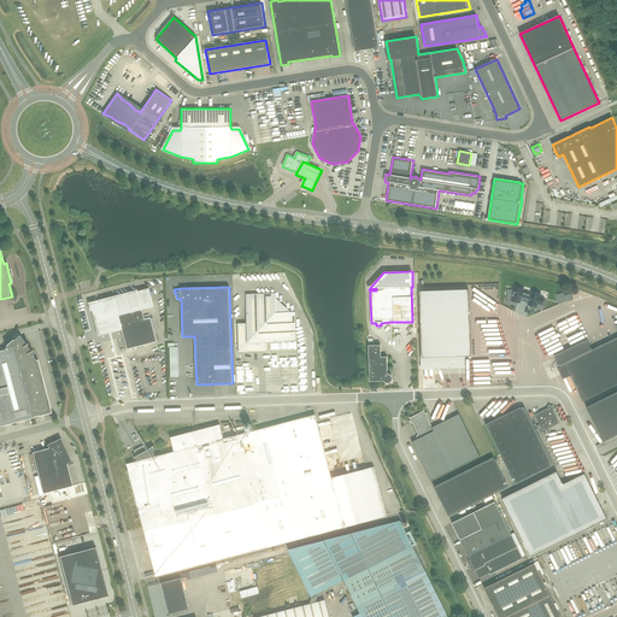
[(512,295),(507,295),(507,303),(517,303),(517,301),(519,303),(521,300),(524,301),(527,294),(522,293),(523,289),(515,287),(513,291),(512,295)]
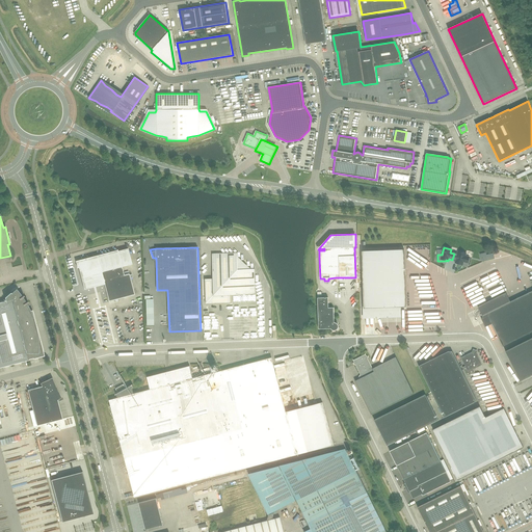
[(109,301),(134,294),(129,273),(124,275),(122,266),(132,264),(128,248),(117,250),(117,251),(77,262),(78,267),(84,289),(95,286),(104,284),(109,301)]
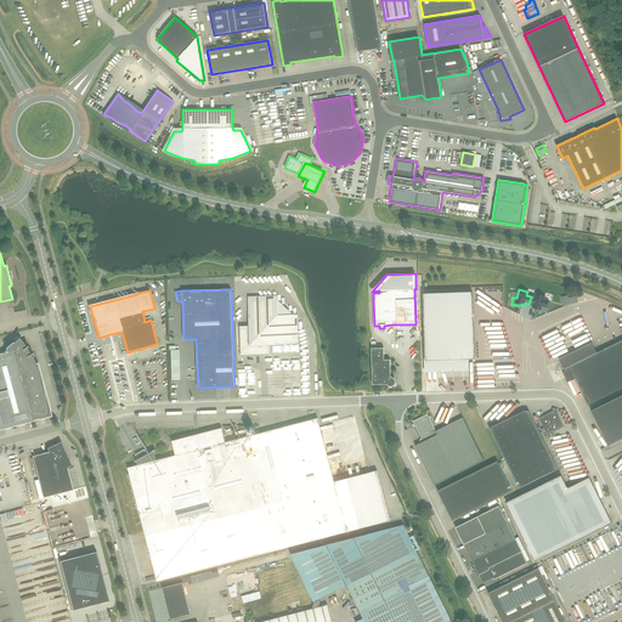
[(423,293),(425,360),(475,358),(473,292),(423,293)]
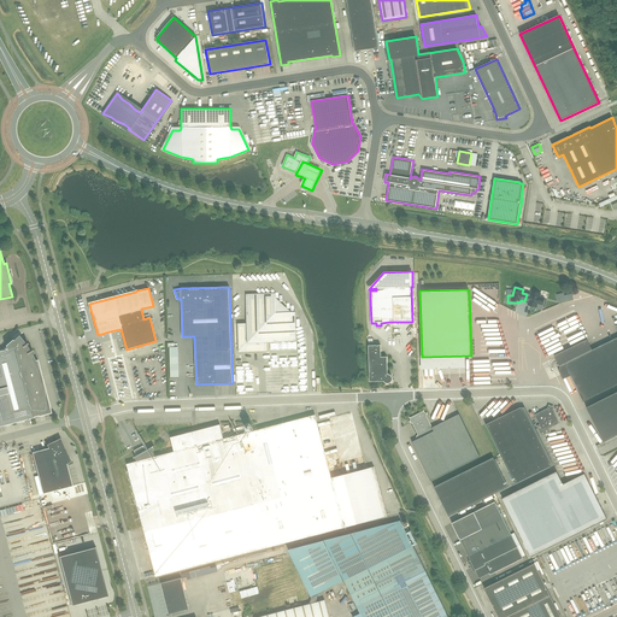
[(527,294),(524,301),(529,303),(528,305),(536,307),(541,309),(542,305),(545,298),(540,297),(540,293),(532,292),(530,295),(527,294)]
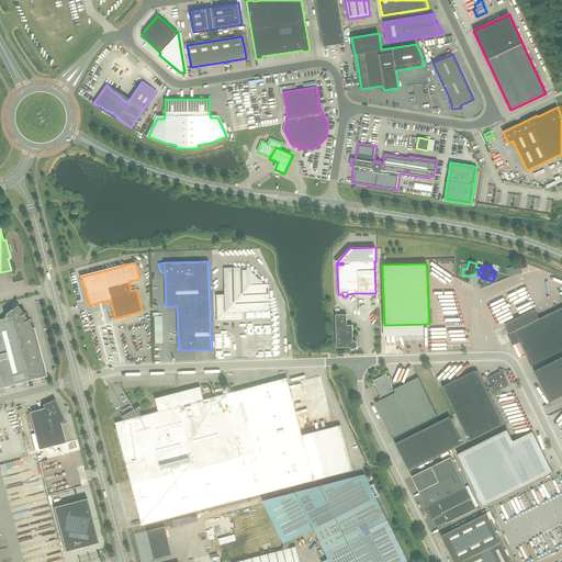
[(244,312),(270,311),(269,284),(265,284),(250,270),(250,267),(224,268),(225,294),(216,294),(217,321),(244,321),(244,312)]
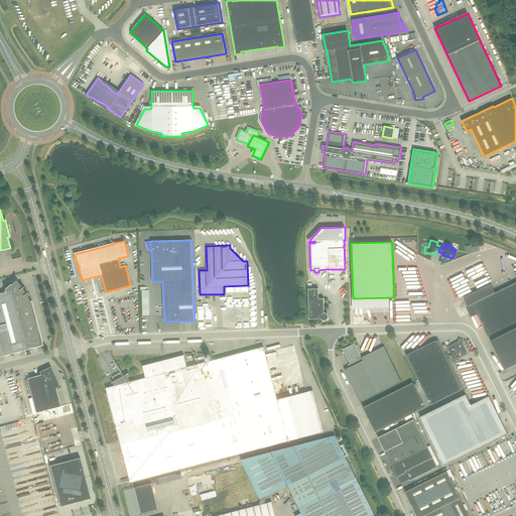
[(515,271),(514,273),(515,275),(515,281),(495,292),(491,283),(464,297),(469,307),(467,308),(471,316),(477,313),(488,336),(515,321),(515,271)]
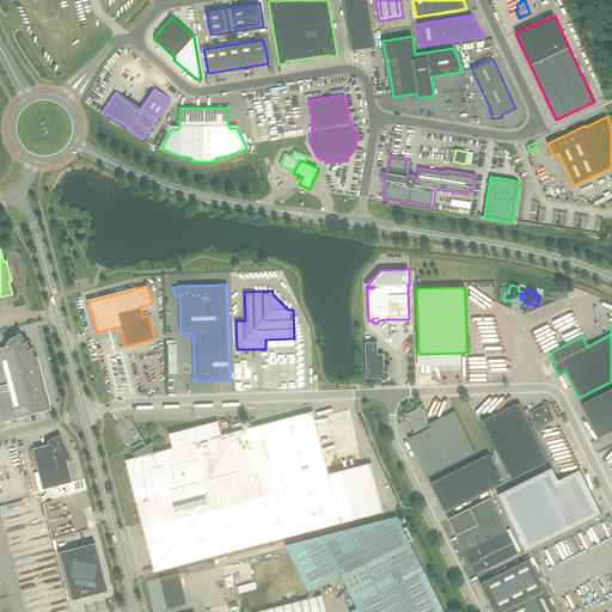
[(7,347),(0,347),(0,422),(51,409),(37,356),(34,357),(34,356),(31,353),(30,350),(29,348),(28,346),(25,342),(23,338),(20,336),(18,334),(14,337),(12,336),(6,342),(7,347)]
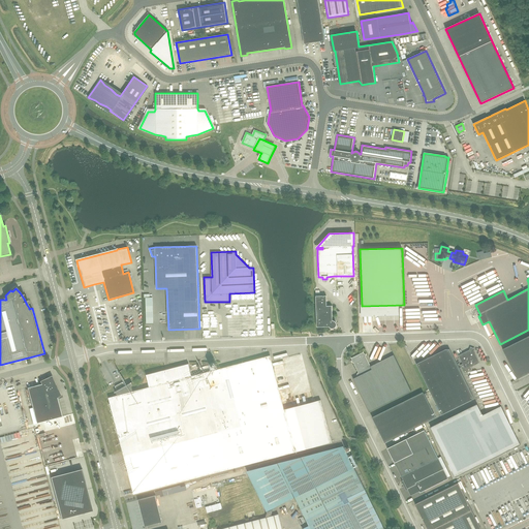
[(146,293),(147,324),(154,323),(153,297),(150,297),(150,293),(146,293)]
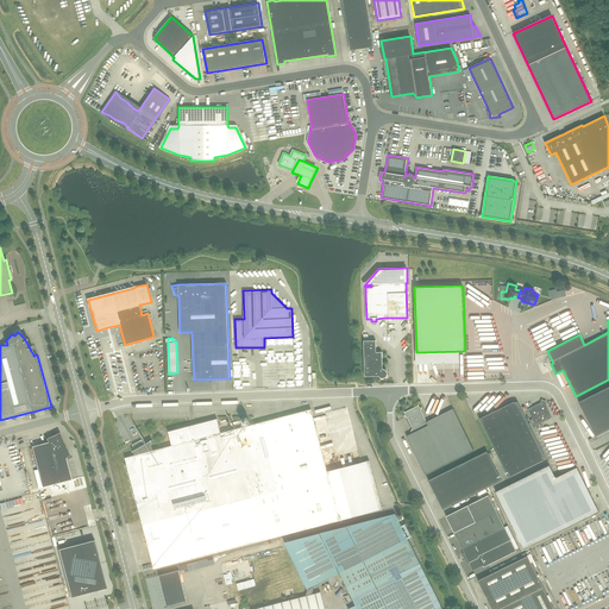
[(383,369),(382,352),(376,352),(376,340),(364,340),(365,376),(378,376),(381,377),(383,378),(385,377),(387,376),(388,374),(387,371),(385,369),(383,369)]
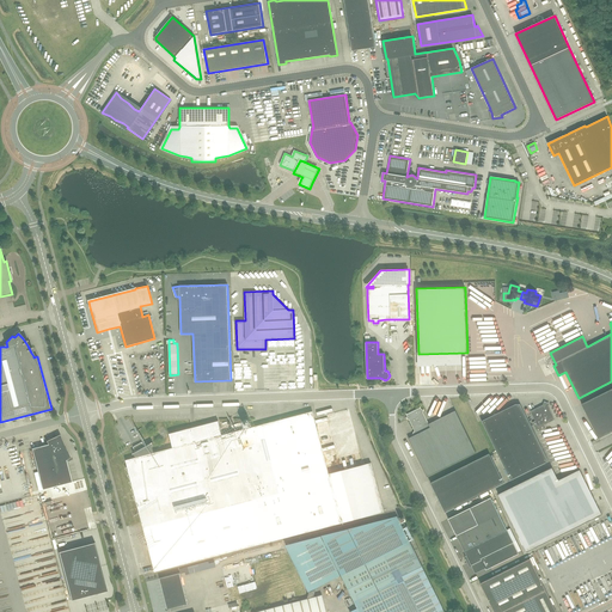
[(611,430),(611,387),(581,404),(599,439),(611,430)]
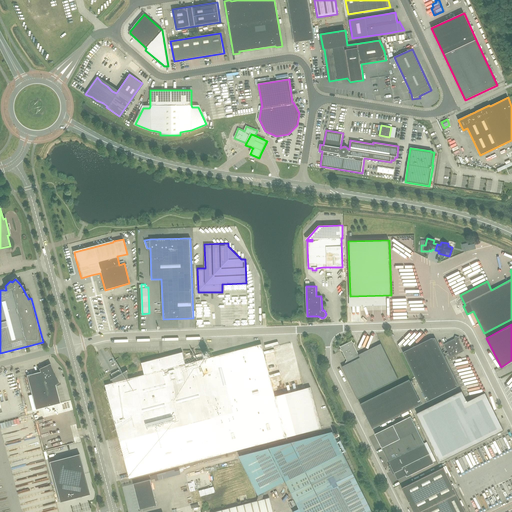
[(427,401),(459,386),(435,338),(431,338),(403,352),(427,401)]
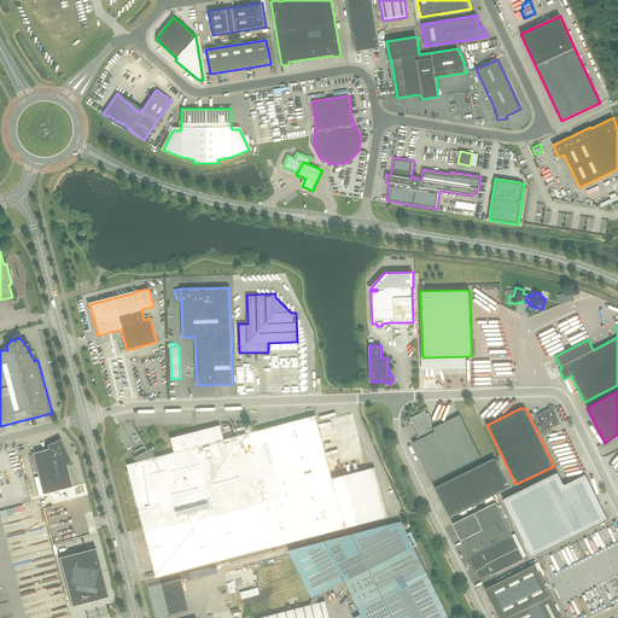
[(551,432),(549,429),(560,424),(553,408),(551,408),(536,415),(541,426),(538,427),(543,436),(551,432)]
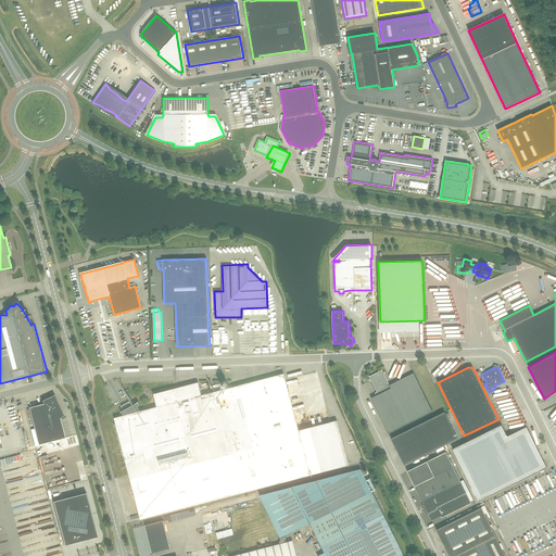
[(388,432),(432,411),(415,376),(391,388),(384,375),(384,373),(380,371),(371,376),(369,380),(371,381),(378,394),(371,397),(388,432)]
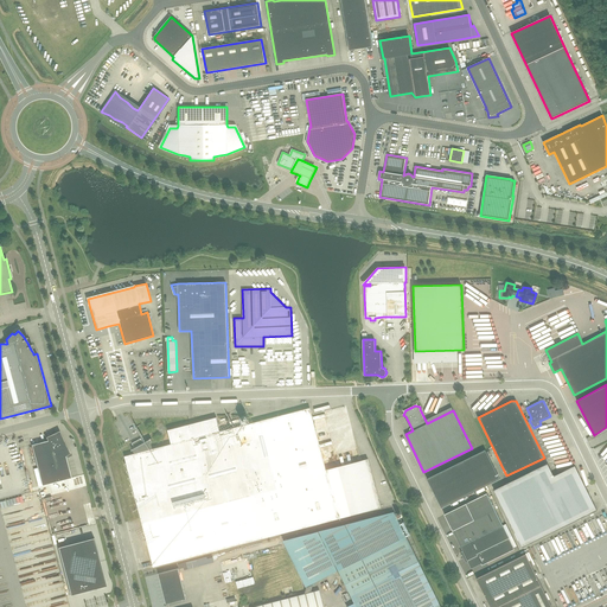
[(153,567),(339,518),(381,508),(368,459),(326,470),(310,408),(219,432),(216,417),(167,429),(171,443),(152,449),(149,440),(152,439),(151,439),(141,443),(140,441),(133,446),(134,448),(132,449),(132,451),(133,449),(135,453),(125,457),(153,567)]
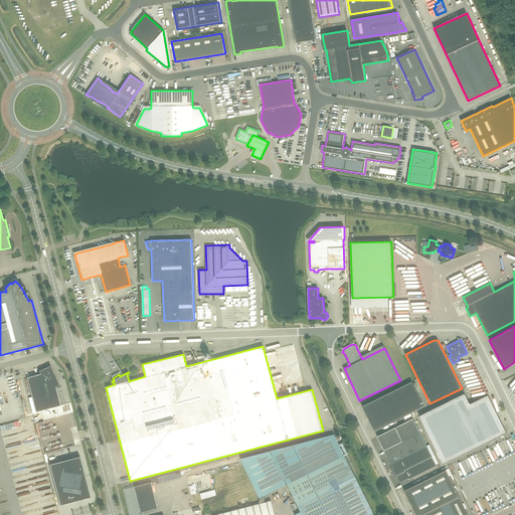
[(208,354),(210,354),(211,354),(212,353),(213,352),(213,351),(213,349),(213,348),(212,347),(211,346),(210,346),(208,346),(207,347),(206,347),(205,349),(205,350),(205,351),(206,353),(207,354),(208,354)]
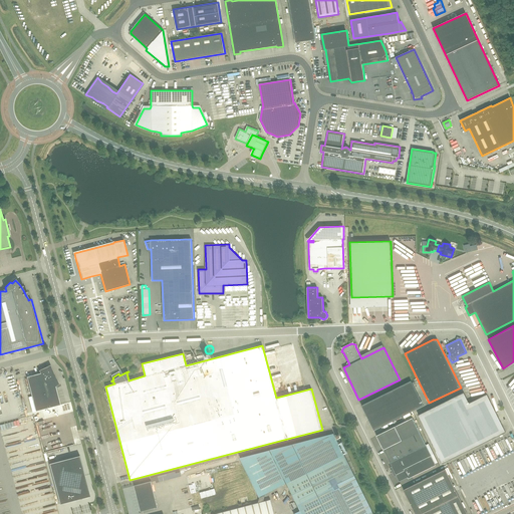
[(41,372),(27,376),(35,411),(60,405),(54,380),(56,379),(51,367),(40,370),(41,372)]
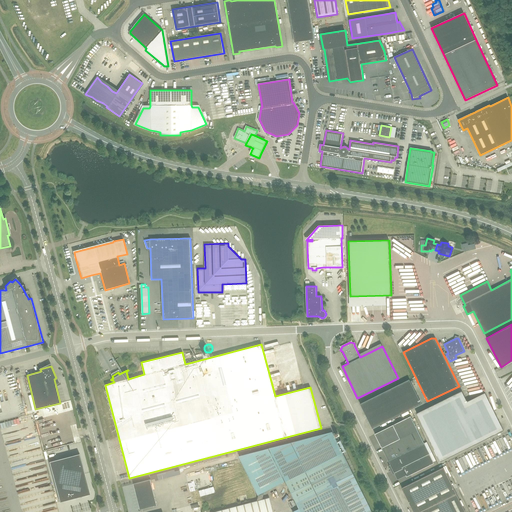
[(422,404),(409,379),(360,404),(372,428),(422,404)]
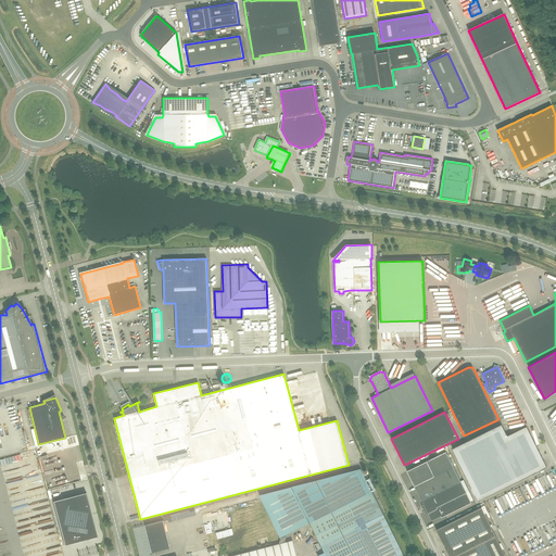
[(479,502),(547,467),(527,427),(507,437),(502,425),(453,449),(479,502)]
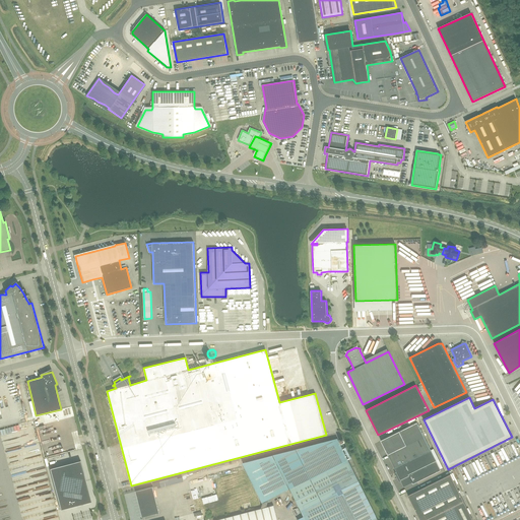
[(412,483),(441,470),(440,469),(443,467),(434,449),(431,450),(417,423),(399,432),(381,441),(388,455),(396,472),(400,480),(403,486),(412,482),(412,483)]
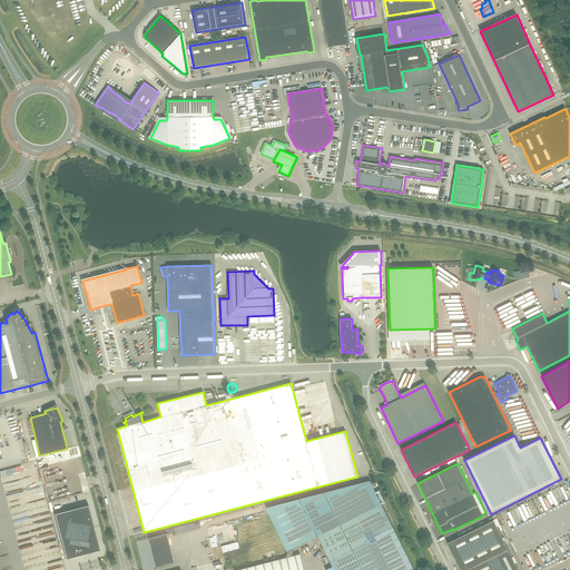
[(300,499),(266,507),(287,550),(288,551),(287,553),(293,552),(294,549),(293,548),(317,536),(318,537),(317,537),(333,566),(326,569),(325,569),(414,569),(393,528),(393,527),(370,481),(300,499)]
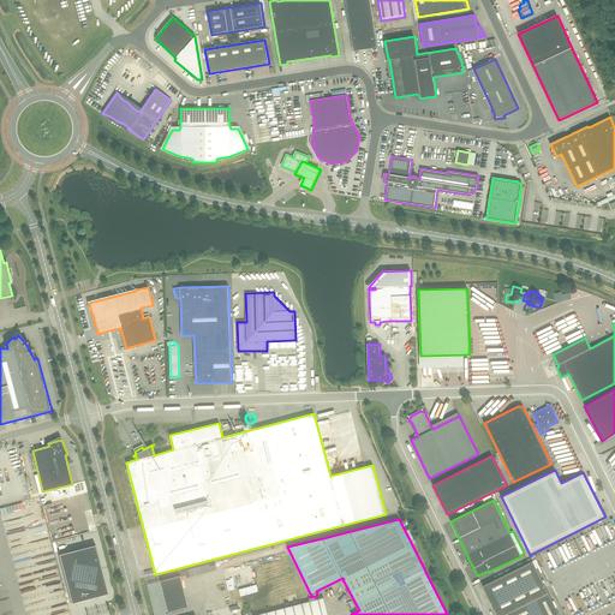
[(71,603),(89,598),(89,597),(106,592),(101,569),(102,569),(95,544),(95,545),(59,555),(71,603)]
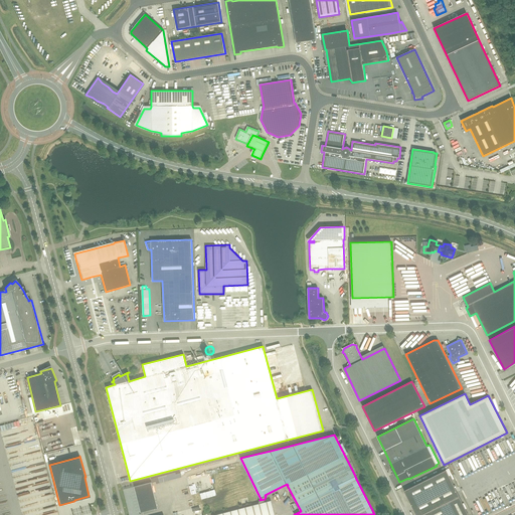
[(404,491),(415,514),(468,514),(446,470),(404,491)]
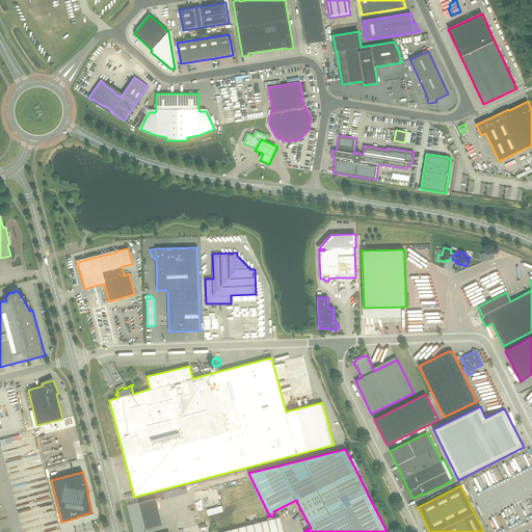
[(157,499),(156,498),(138,502),(139,503),(140,503),(147,528),(162,524),(156,499),(157,499)]
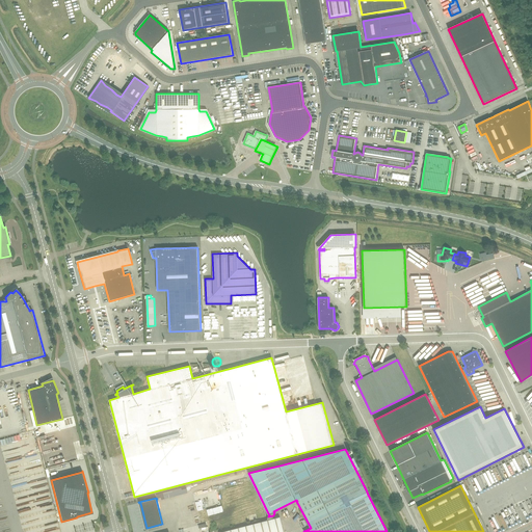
[(284,531),(280,517),(272,519),(273,515),(268,516),(267,521),(221,531),(284,531)]
